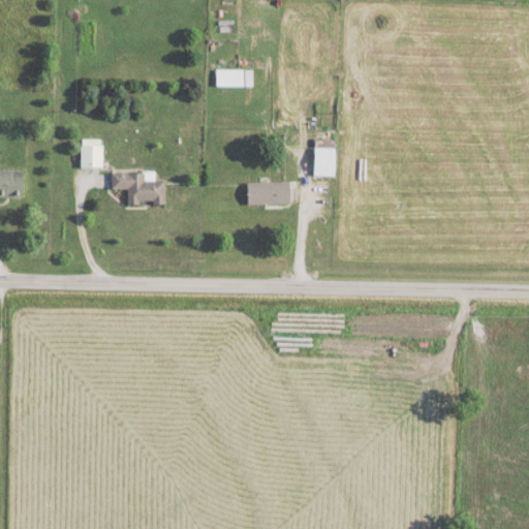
[(215,68),(215,86),(242,86),(242,68),(215,68)]
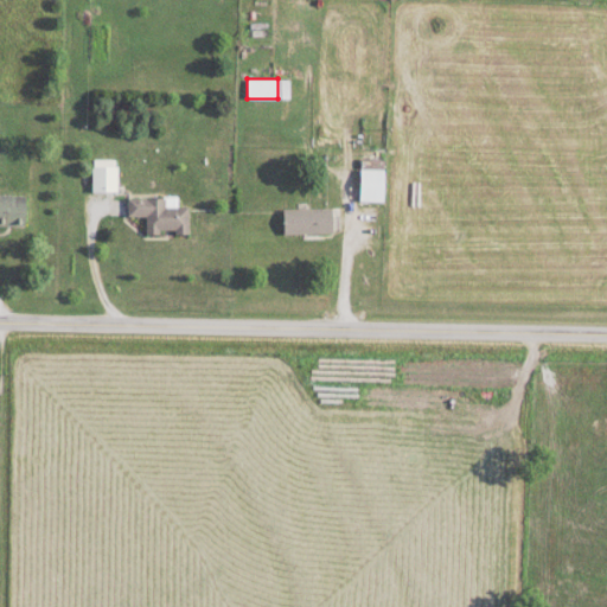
[(383,202),(383,159),(359,159),(359,202),(383,202)]
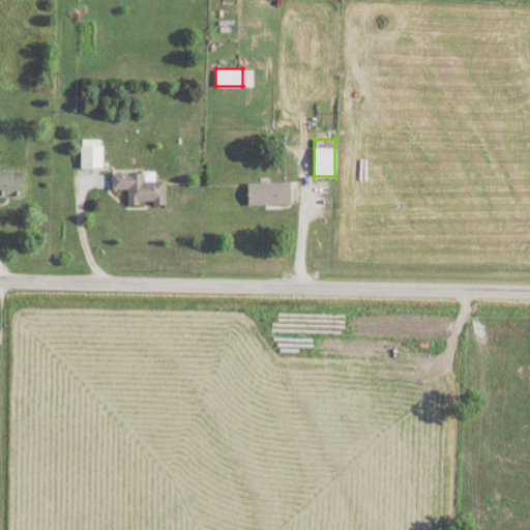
[(102,167),(102,144),(80,144),(80,167),(102,167)]
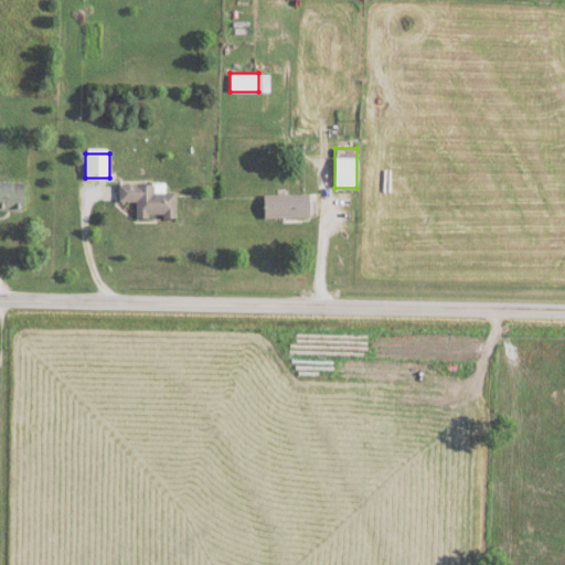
[(0,209),(22,209),(22,181),(0,181),(0,209)]
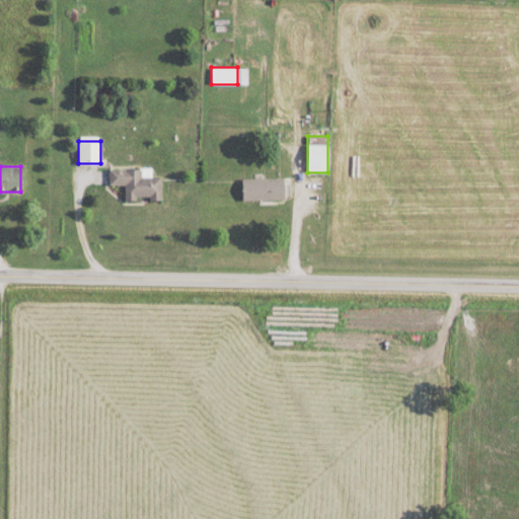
[(151,168),(108,168),(108,184),(124,184),(124,200),(160,200),(160,176),(151,176),(151,168)]
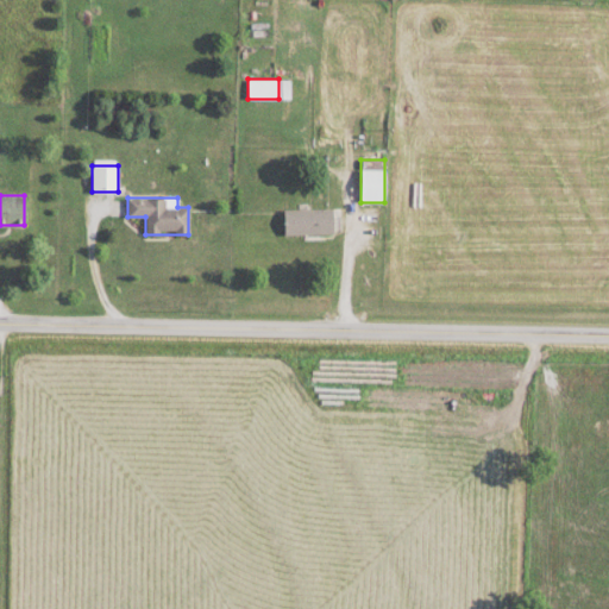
[(283,209),(283,234),(332,234),(332,209),(283,209)]
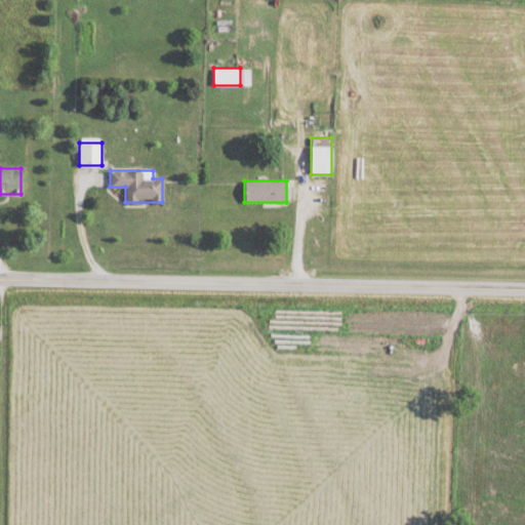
All buildings are outlined.
